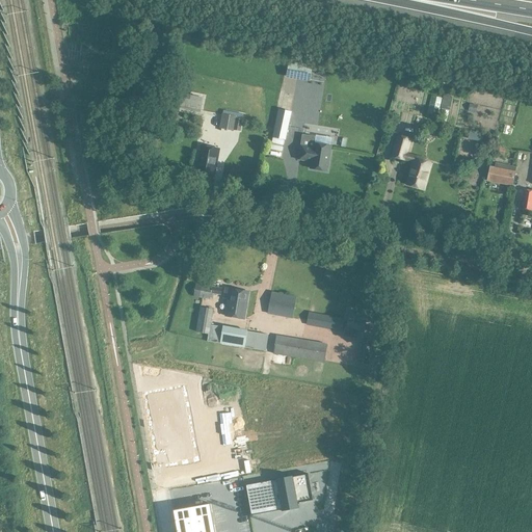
[(290,58),(286,77),(311,82),(313,62),(290,58)]
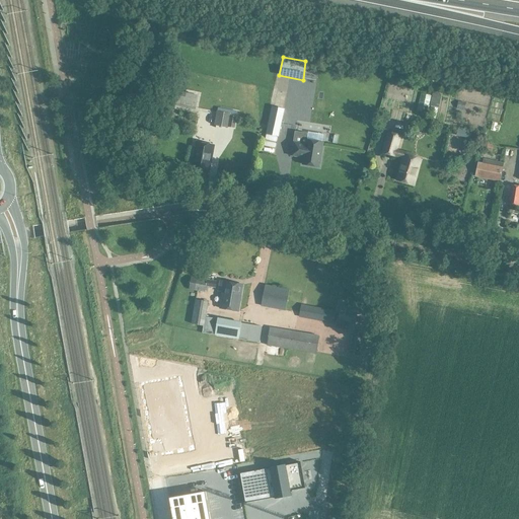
[(174,105),(196,109),(198,95),(177,91),(174,105)]
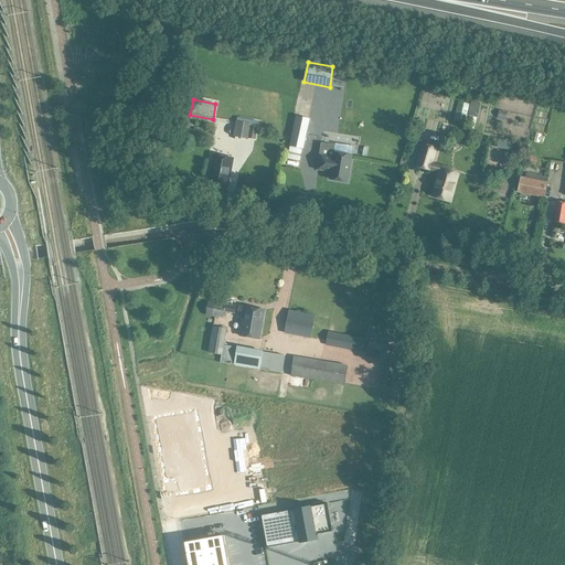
[(343,127),(348,113),(326,107),(322,121),(343,127)]
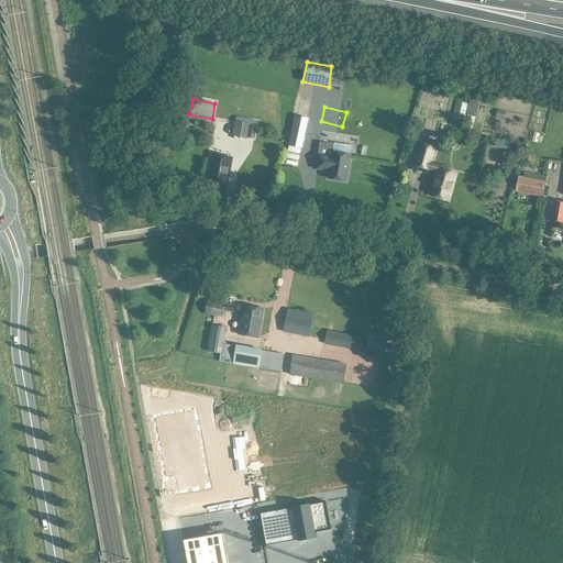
[(497,110),(495,118),(504,120),(506,111),(497,110)]
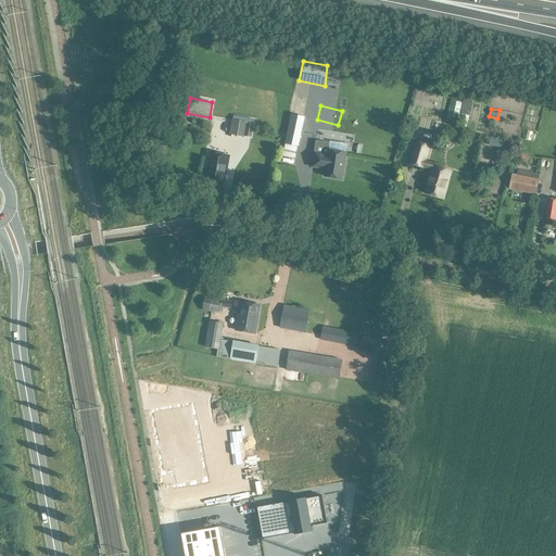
[(292,114),(285,143),(286,143),(298,147),(299,147),(305,117),(292,114)]
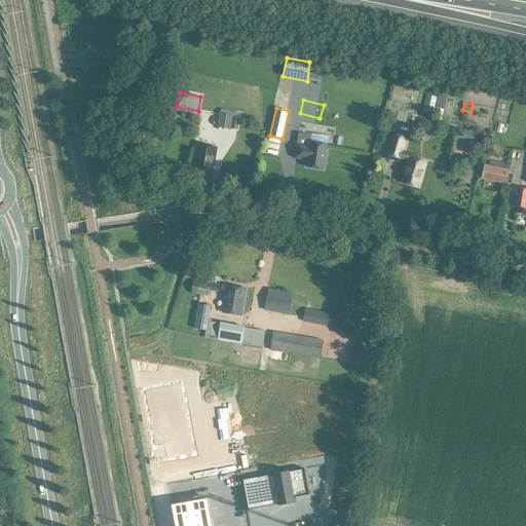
[(220,113),(218,127),(231,129),(231,128),(233,117),(233,115),(223,113),(220,113)]
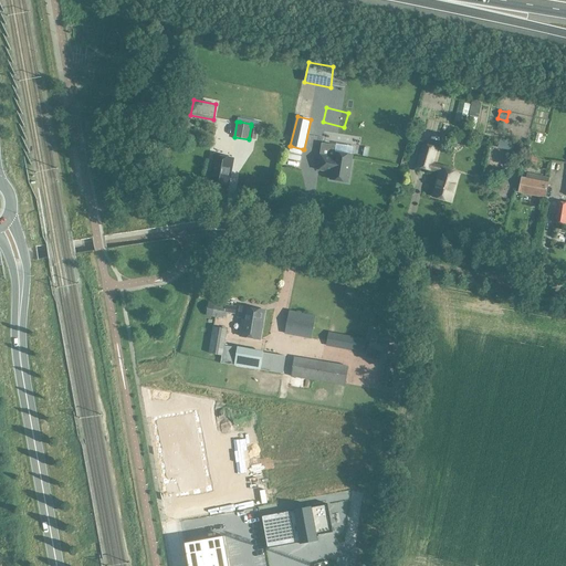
[(513,152),(515,142),(501,138),(499,148),(513,152)]
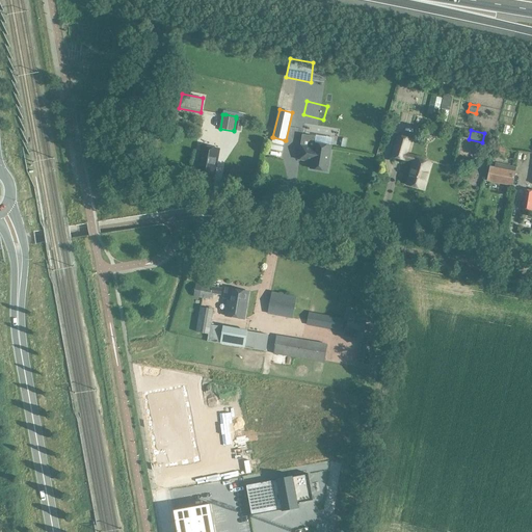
[(399,136),(393,157),(405,160),(414,162),(415,159),(416,160),(417,156),(407,154),(407,153),(411,139),(399,136)]
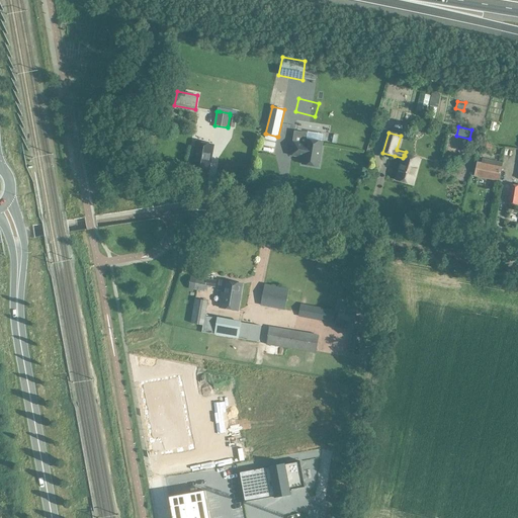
[(319,167),(323,142),(306,139),(305,143),(292,141),(290,156),(303,158),(301,164),(319,167)]
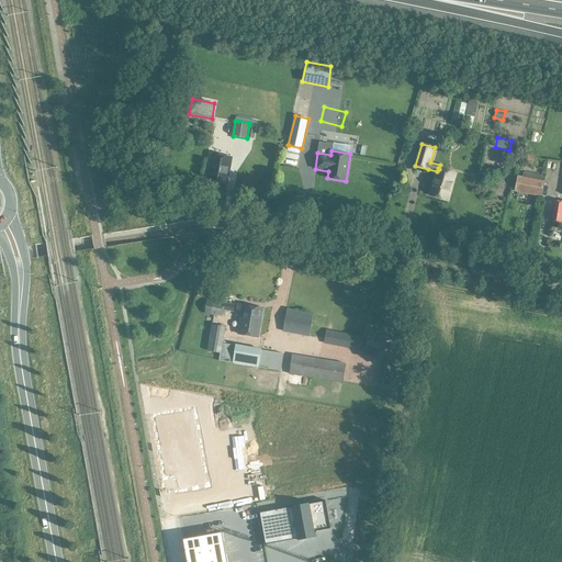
[(534,164),(535,157),(521,152),(520,159),(534,164)]
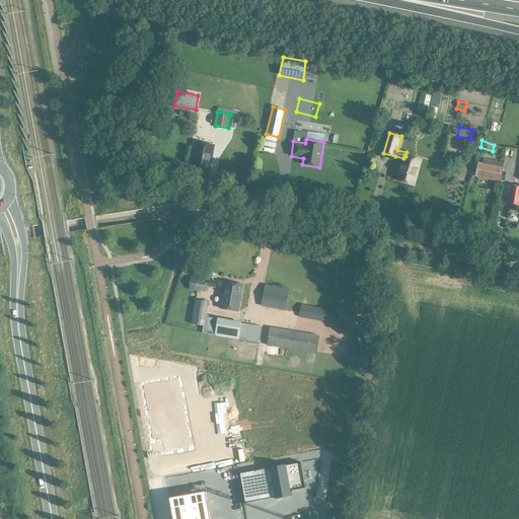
[(210,171),(214,151),(215,145),(198,142),(193,168),(210,171)]
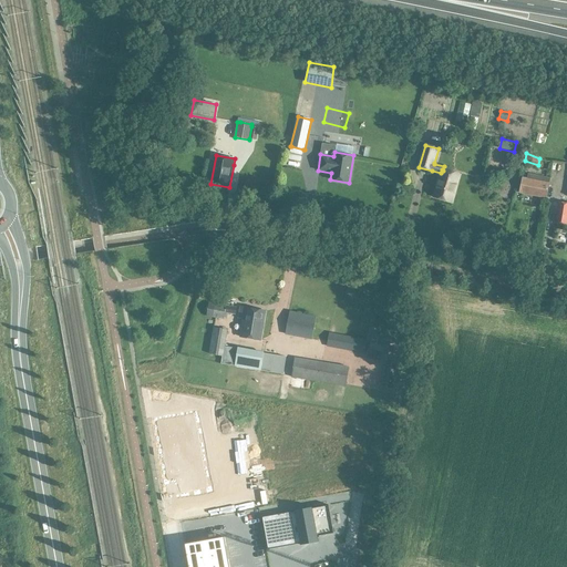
[(441,173),(434,197),(453,203),(461,175),(443,171),(442,169),(441,173)]
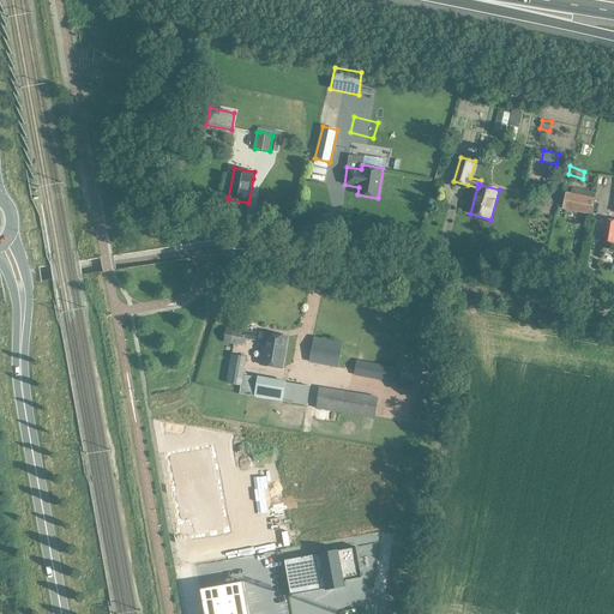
[(575,211),(591,215),(596,192),(572,187),(571,193),(566,193),(563,209),(575,211)]
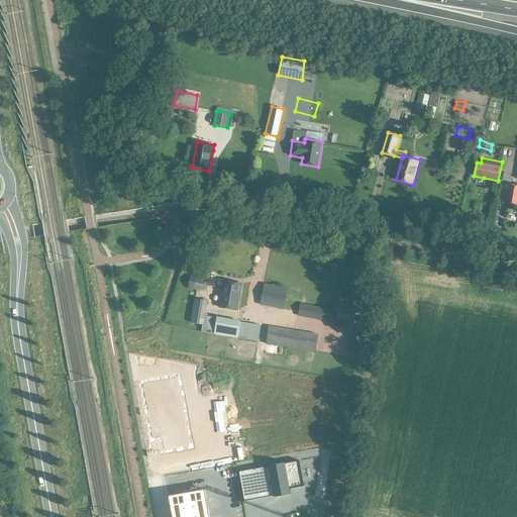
[(506,204),(516,205),(516,185),(509,184),(506,204)]
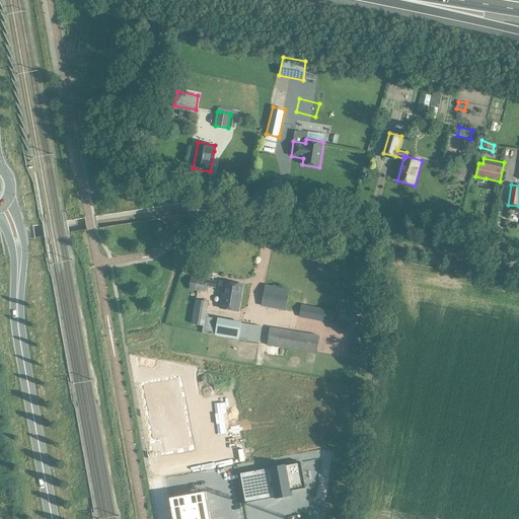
[(216,288),(217,281),(192,277),(190,289),(205,292),(206,287),(216,288)]
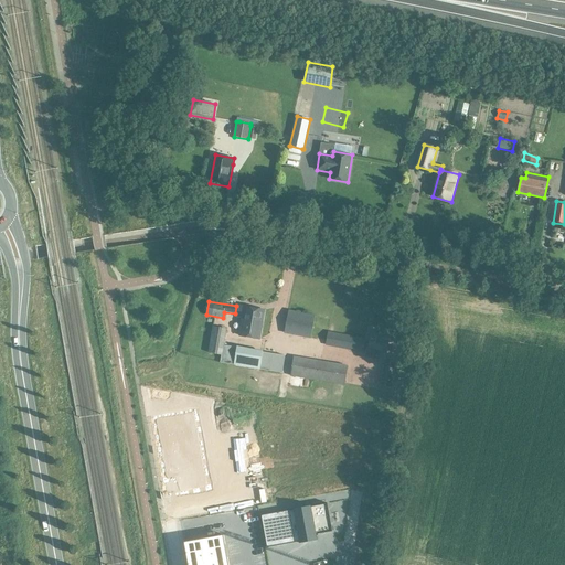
[(240,336),(260,339),(265,310),(240,306),(237,317),(243,318),(240,336)]
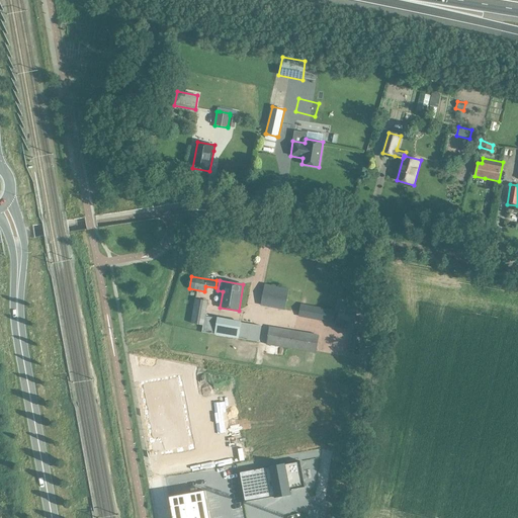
[(260,306),(285,311),(289,289),(264,284),(260,306)]
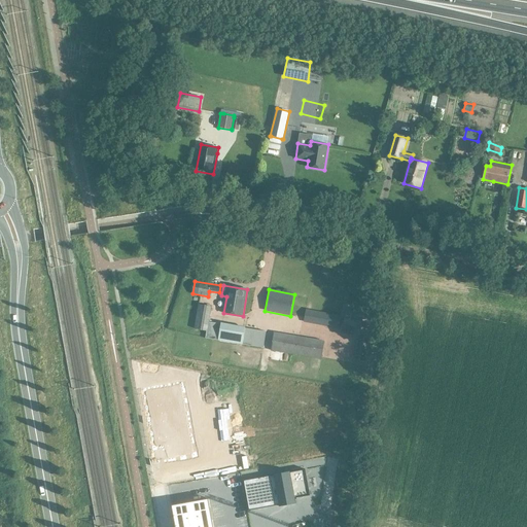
[(343,314),(345,307),(315,302),(313,309),(343,314)]
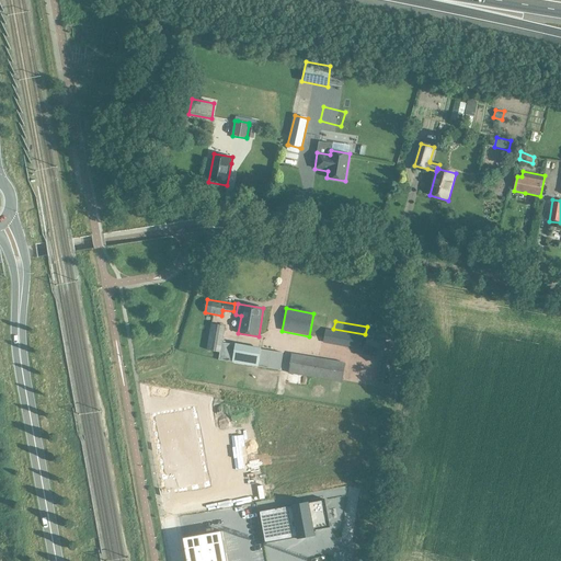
[(232,363),(236,345),(222,343),(225,327),(210,324),(206,351),(219,353),(218,361),(232,363)]
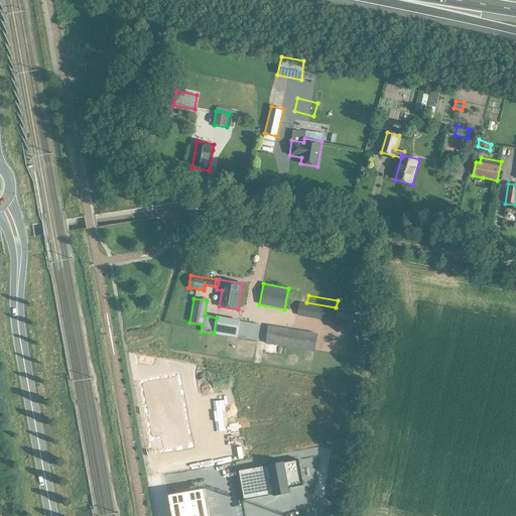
[(341,301),(338,318),(335,317),(333,327),(346,329),(348,320),(353,321),(357,305),(341,301)]
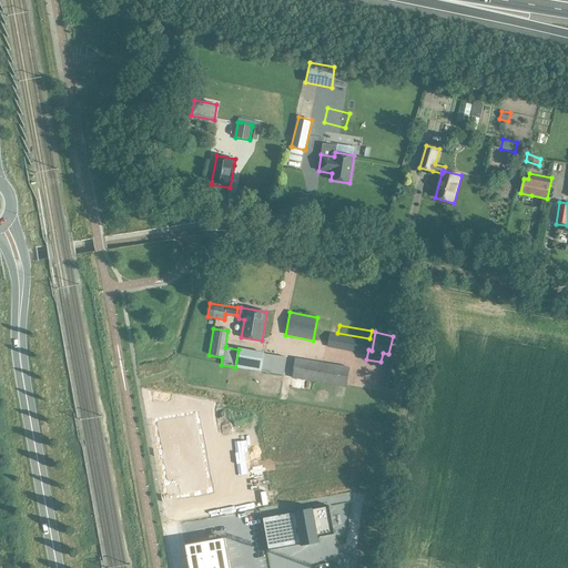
[(365,354),(367,340),(330,333),(327,347),(365,354)]
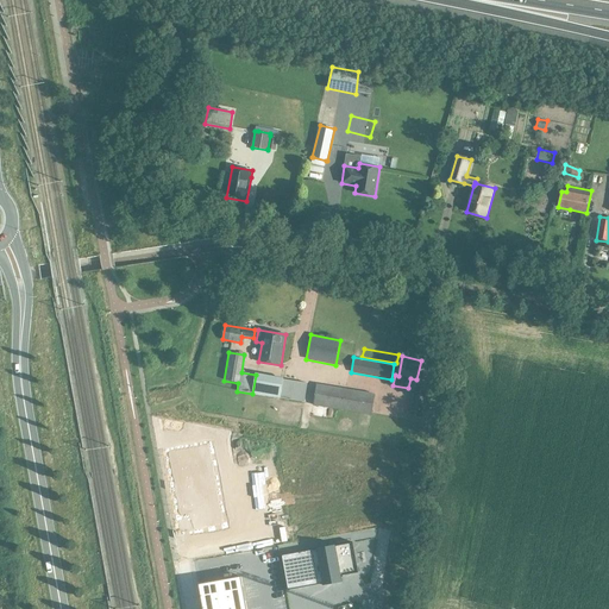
[(280,399),(303,403),(307,384),(297,382),(283,380),(280,399)]
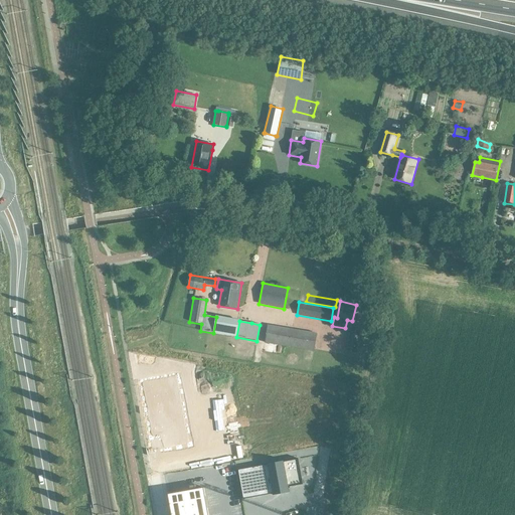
[(315,333),(268,325),(265,343),(314,351),(317,334),(315,333)]
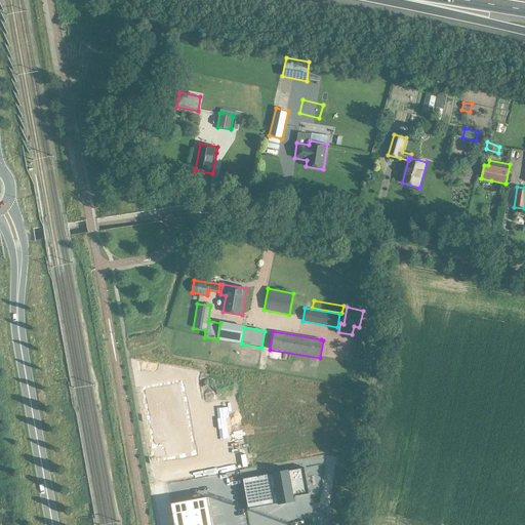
[(357,334),(353,358),(363,360),(367,337),(357,334)]
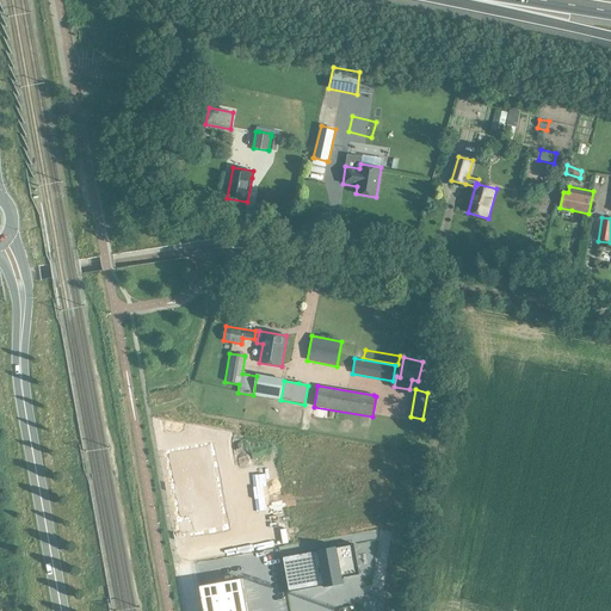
[(211,443),(166,451),(178,520),(187,519),(191,535),(227,529),(211,443)]
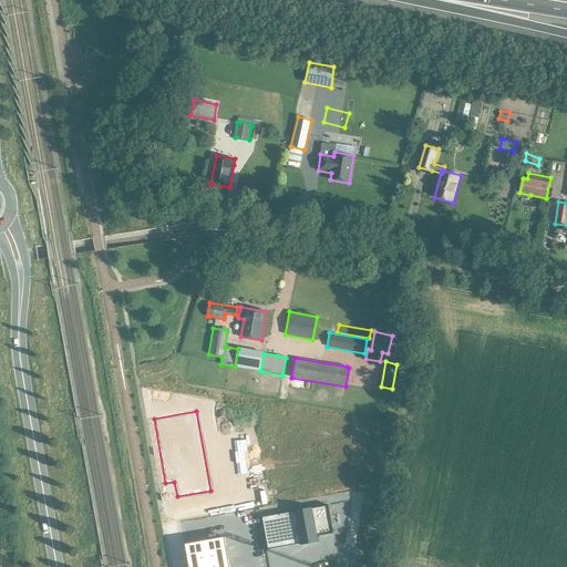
[(360,459),(358,467),(369,470),(371,461),(360,459)]
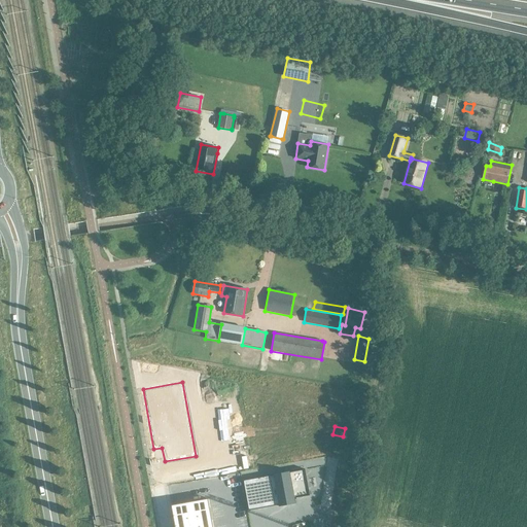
[(274,476),(244,481),(248,507),(249,511),(279,505),(279,506),(281,506),(280,504),(287,503),(294,502),(294,504),(295,503),(294,498),(310,496),(306,469),(290,472),(290,471),(289,471),(289,472),(275,475),(274,475),(274,476)]
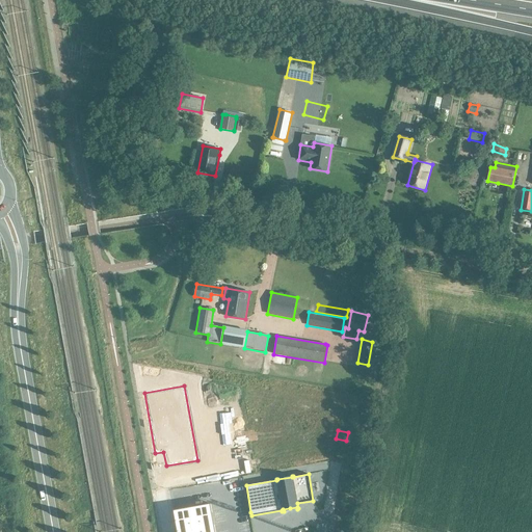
[(215,531),(210,504),(174,510),(177,531),(215,531)]
